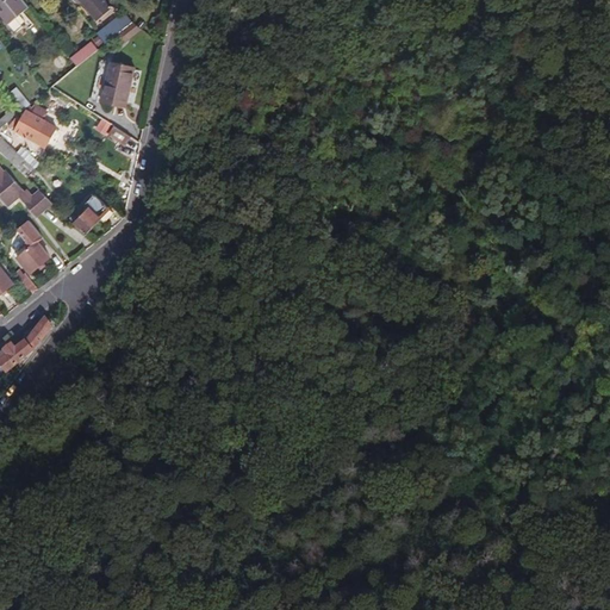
[(27,5),(24,0),(0,0),(0,11),(8,23),(7,24),(16,33),(24,27),(23,25),(30,19),(24,11),(30,6),(31,6),(29,4),(27,5)]
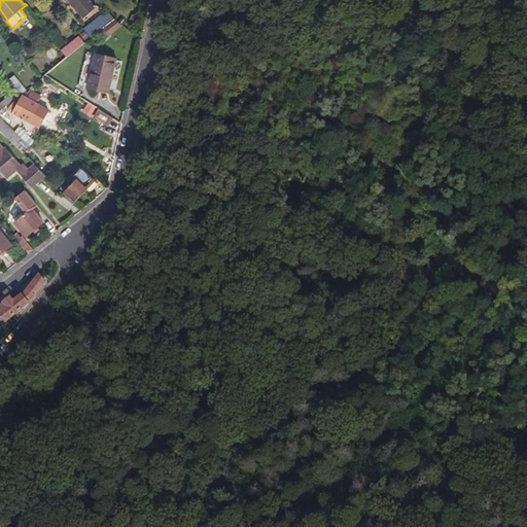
[(92,0),(70,0),(83,14),(92,7),(94,10),(98,7),(92,0)]
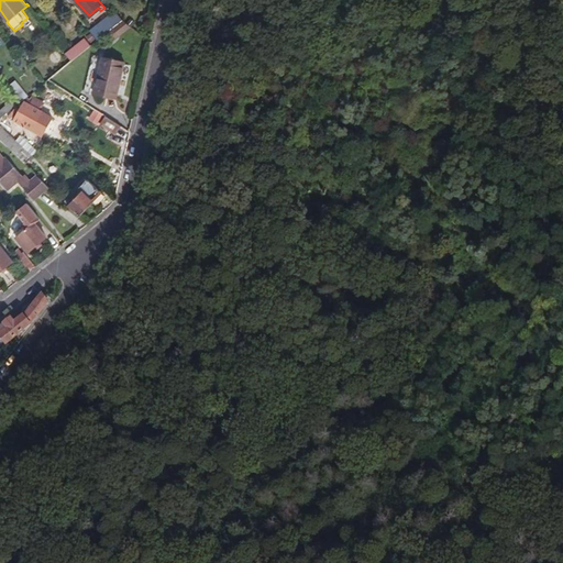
[(91,19),(100,11),(98,8),(89,15),(91,19)]
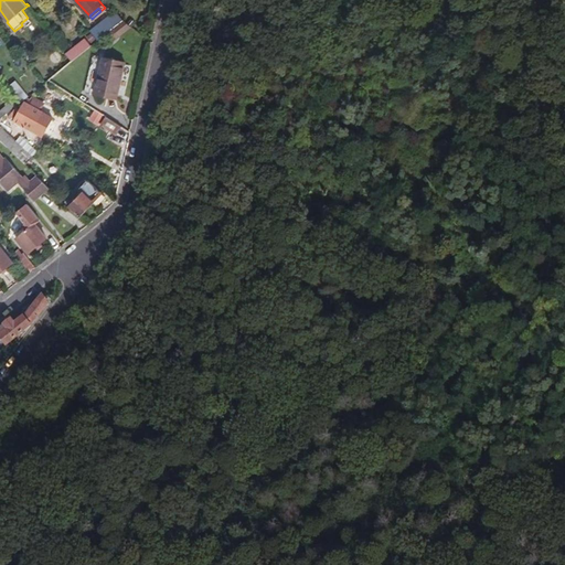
[(98,41),(125,20),(121,17),(105,30),(98,22),(89,29),(98,41)]
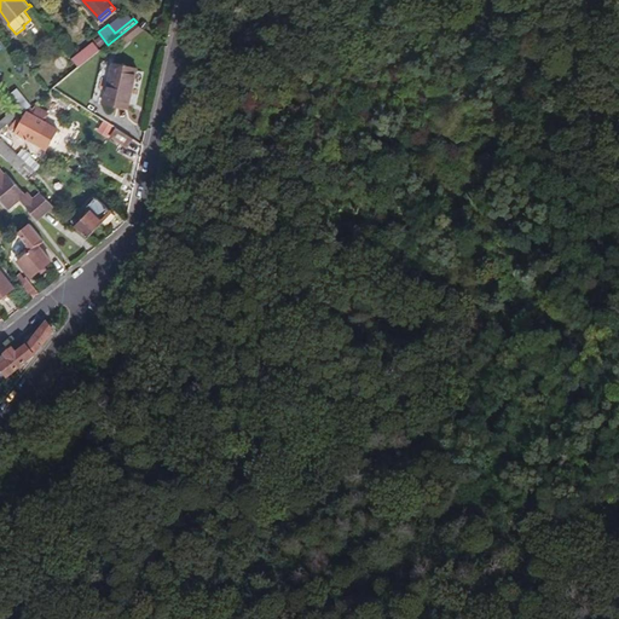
[(80,68),(100,51),(94,44),(74,59),(80,68)]
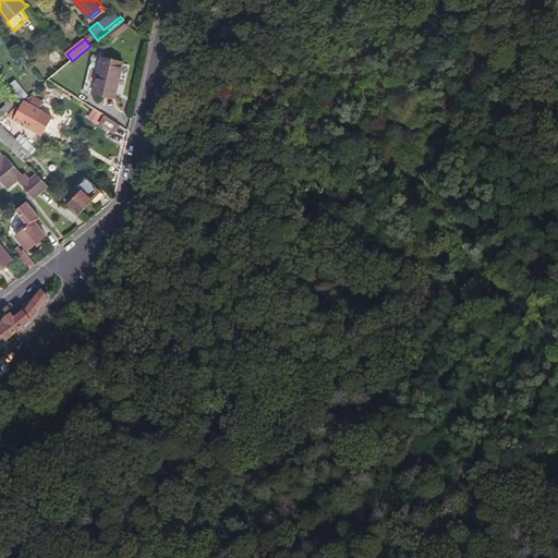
[(125,62),(105,58),(97,93),(118,98),(125,62)]
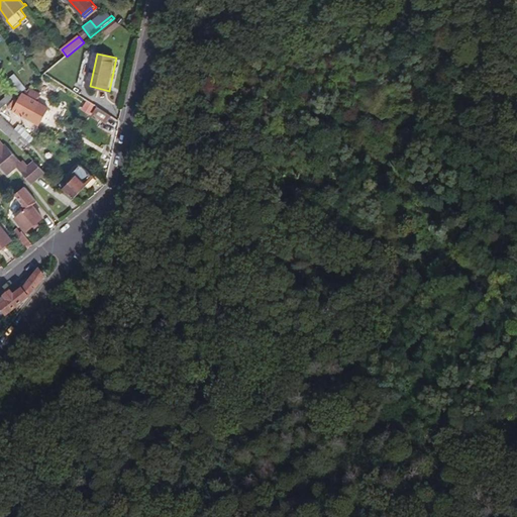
[(15,91),(19,95),(26,89),(15,75),(8,81),(15,91)]
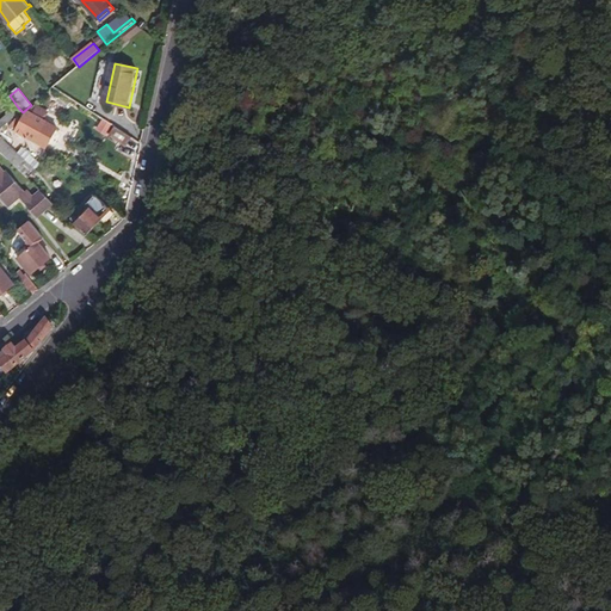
[(30,111),(25,118),(20,116),(11,127),(47,147),(59,128),(44,119),(49,112),(38,105),(37,105),(36,109),(34,112),(30,111)]
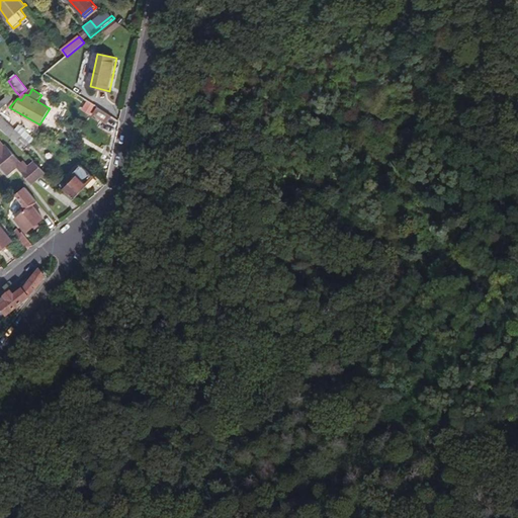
[(0,102),(0,104),(3,108),(19,95),(15,91),(0,102)]
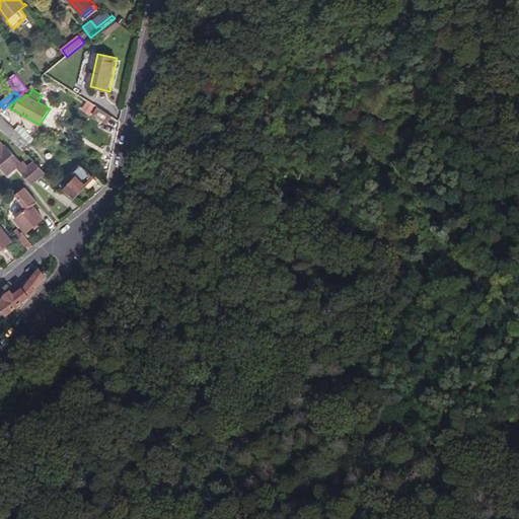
[(87,102),(82,110),(90,117),(95,108),(87,102)]
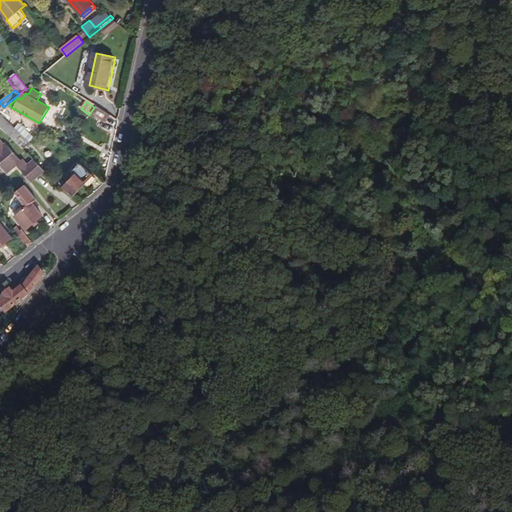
[(107,121),(111,115),(97,106),(92,112),(107,121)]
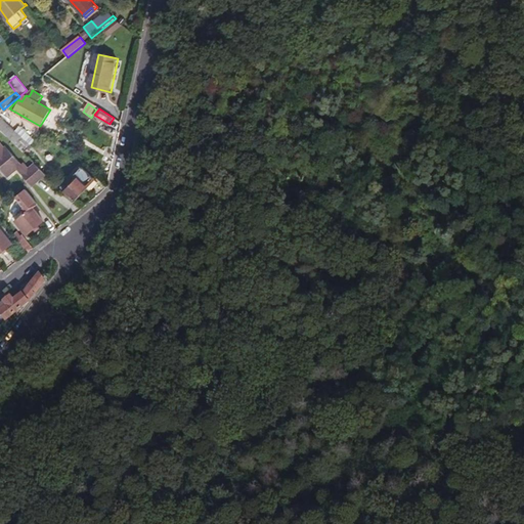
[(25,136),(32,143),(36,138),(29,132),(25,136)]
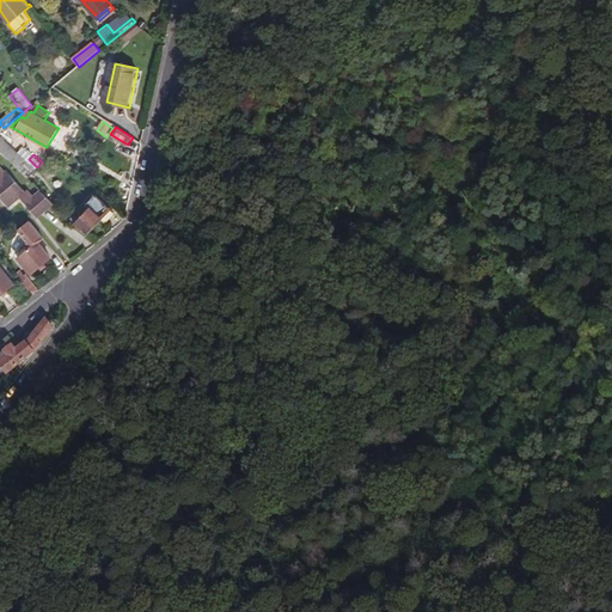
[(0,165),(0,195),(10,207),(20,197),(38,218),(54,204),(41,193),(34,197),(28,190),(26,193),(17,182),(16,183),(7,172),(6,172),(0,165)]
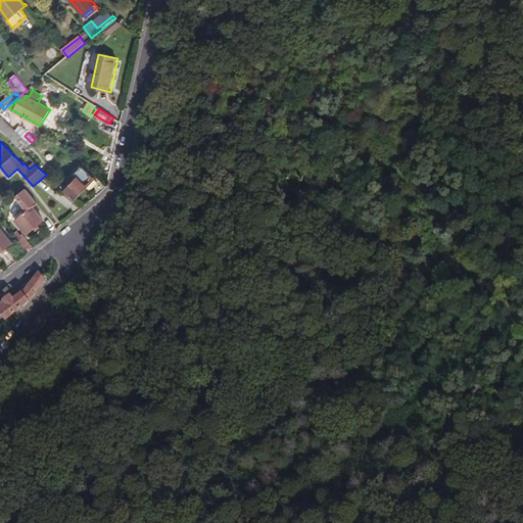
[(64,192),(74,201),(94,178),(82,167),(72,177),(76,180),(64,192)]
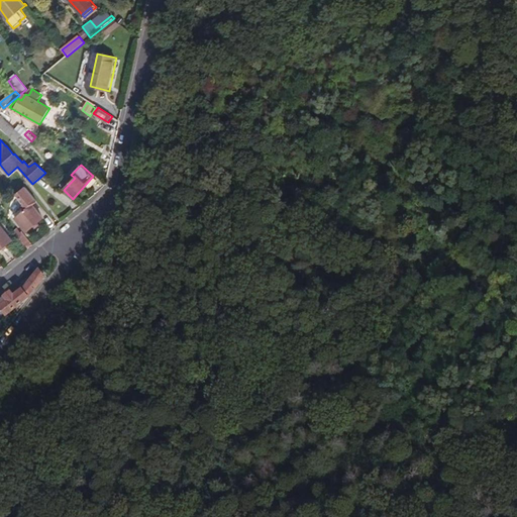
[(26,210),(16,218),(27,232),(43,218),(32,205),(37,201),(26,187),(17,195),(24,203),(23,207),(26,210)]
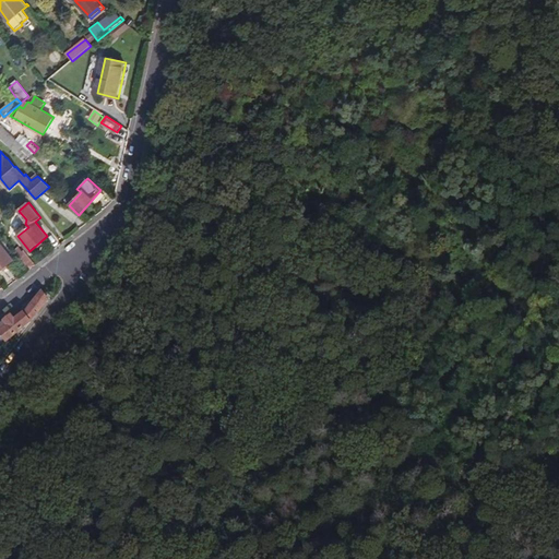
[(0,245),(0,271),(13,260),(1,245),(0,245)]
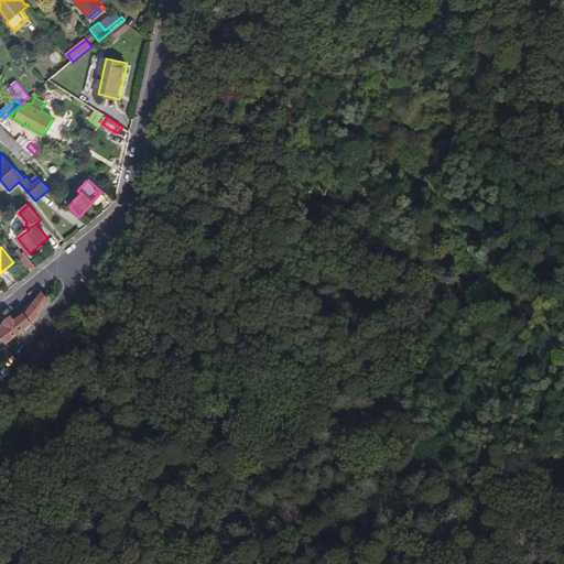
[(23,262),(31,272),(35,268),(28,258),(23,262)]
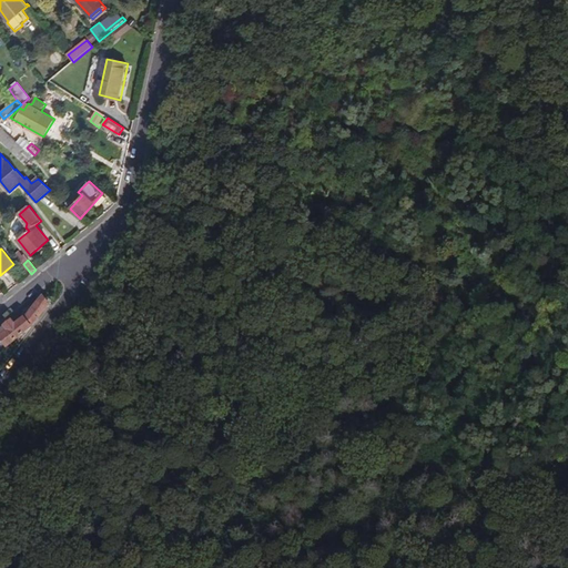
[(41,297),(50,306),(53,301),(46,295),(41,297)]
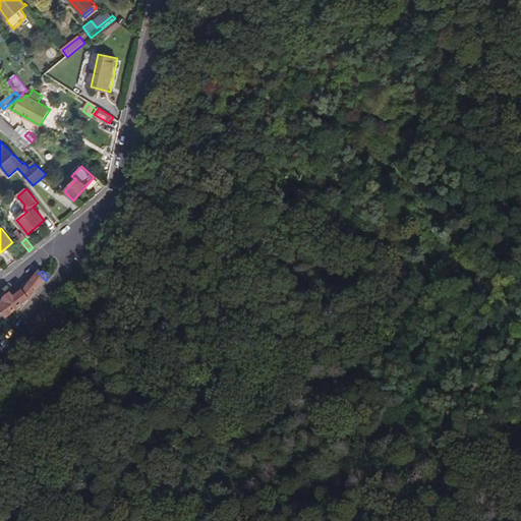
[(18,296),(24,304),(29,301),(46,281),(38,273),(22,286),(25,290),(20,294),(18,296)]
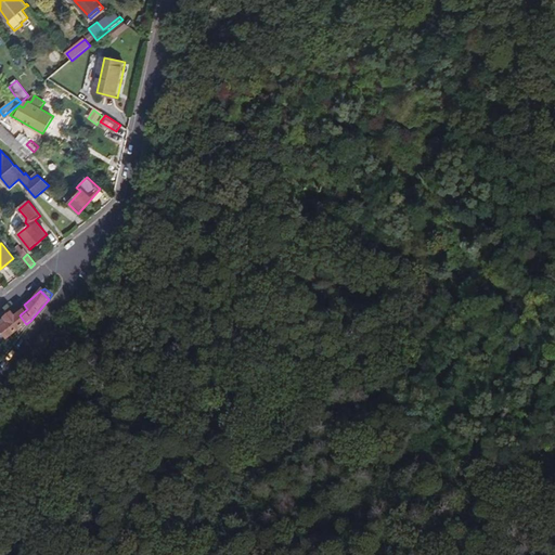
[(0,323),(0,326),(9,338),(26,324),(20,315),(16,318),(12,313),(0,323)]
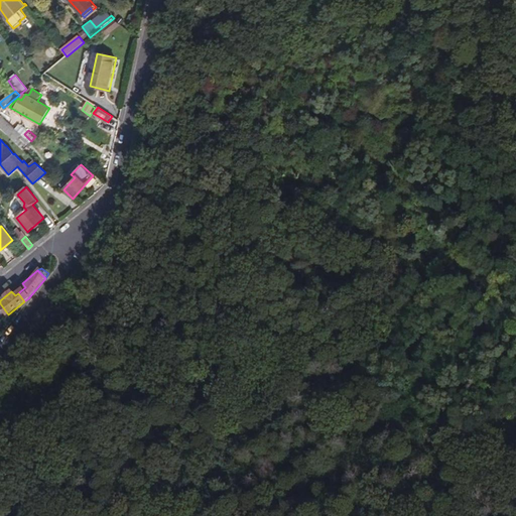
[(0,303),(0,311),(5,317),(8,314),(0,303)]
